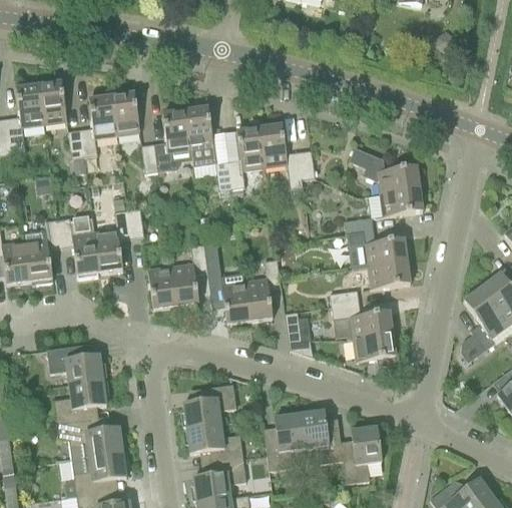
[(61,82),(38,85),(44,125),(66,121),(61,82)]
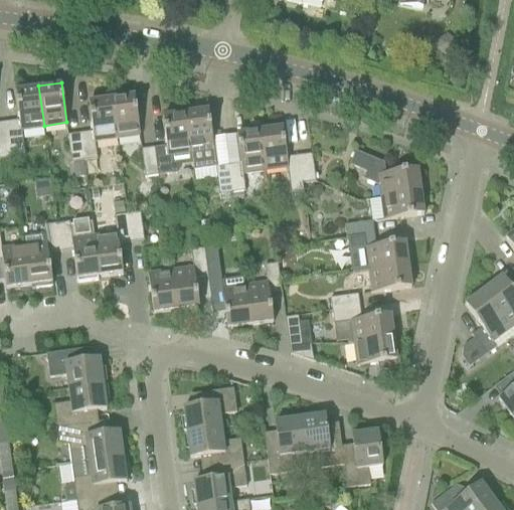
[(19,118),(7,120),(12,155),(25,153),(23,138),(22,129),(44,126),(38,86),(15,89),(19,118)]
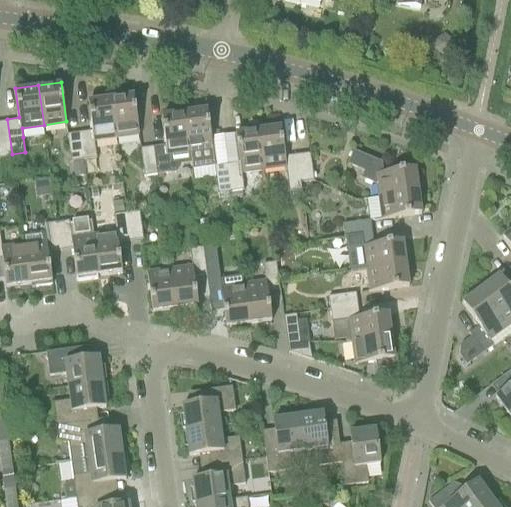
[(134,93),(111,96),(117,136),(139,133),(134,93)]
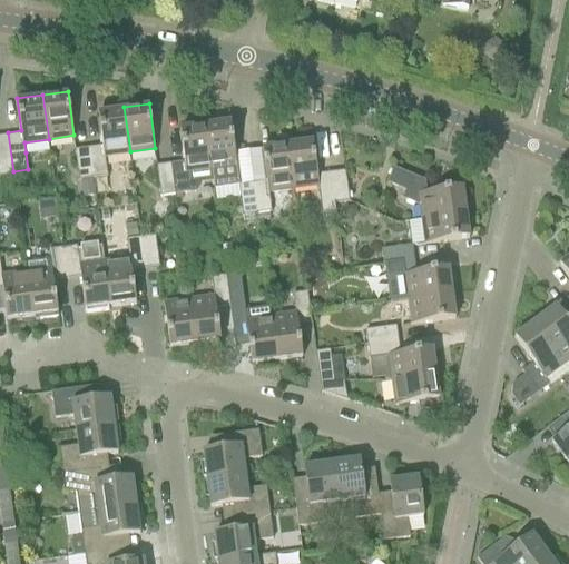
[(102,142),(89,145),(94,175),(108,174),(105,155),(130,151),(124,107),(98,110),(102,142)]
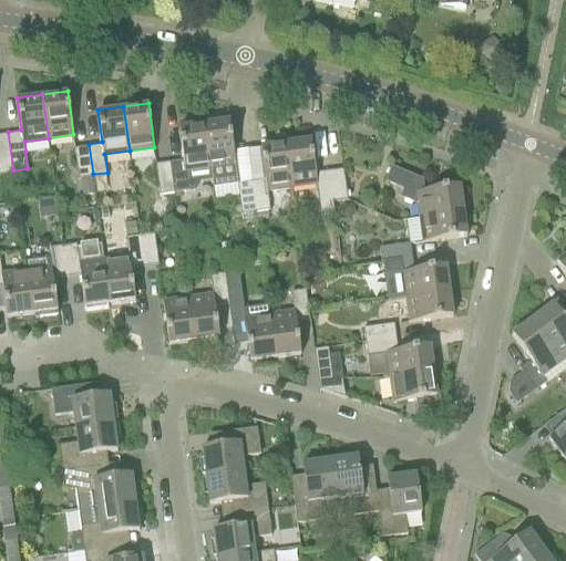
[(205,122),(212,176),(213,184),(237,180),(242,211),(256,209),(251,178),(238,180),(234,148),(229,118),(205,122)]
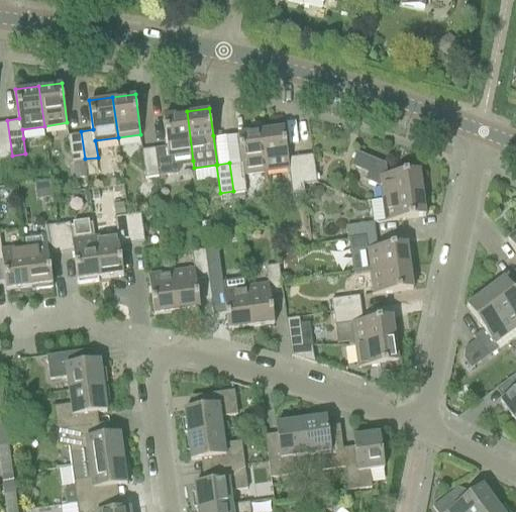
[(182,163),(193,161),(187,111),(164,114),(168,143),(155,145),(159,174),(177,171),(182,163)]
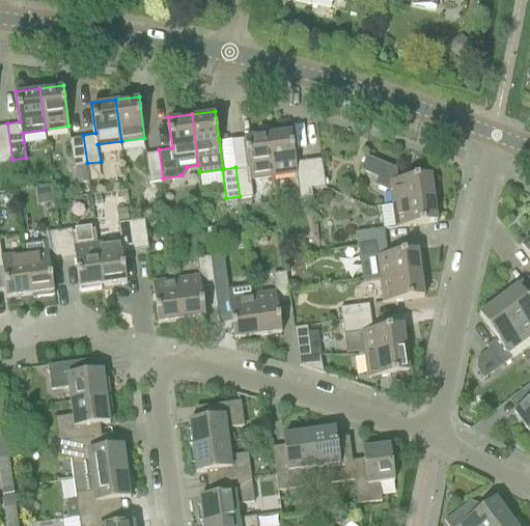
[(7,123),(0,123),(0,161),(12,160),(7,123)]
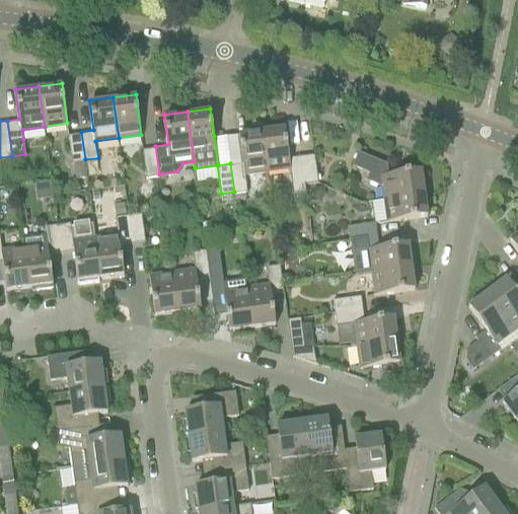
[(285,127),(262,130),(268,169),(290,167),(293,193),(306,191),(305,182),(301,154),(289,156),(285,127)]
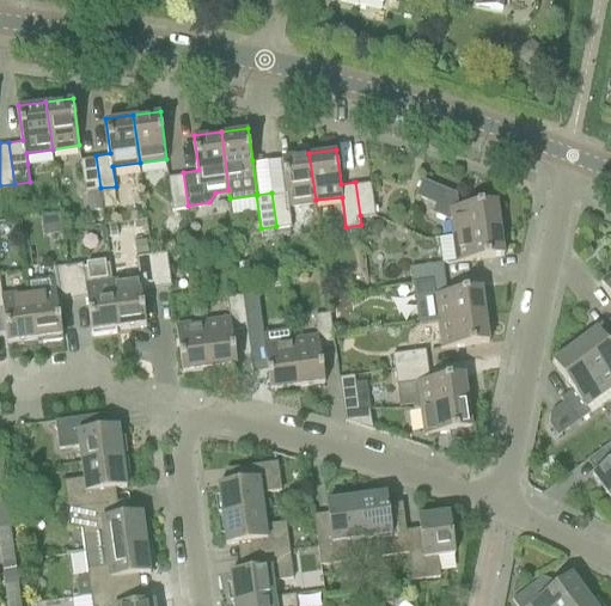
[(286,191),(272,193),(276,226),(292,225),(289,203),(316,200),(309,153),(281,157),(286,191)]
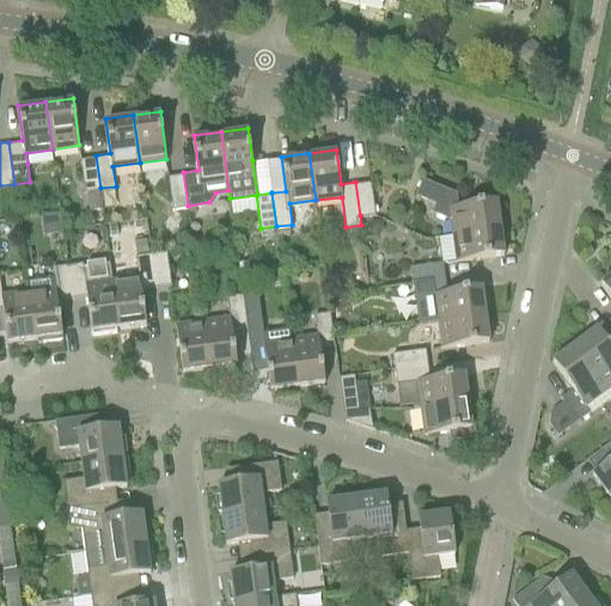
[(101,188),(96,155),(80,157),(85,190),(101,188)]
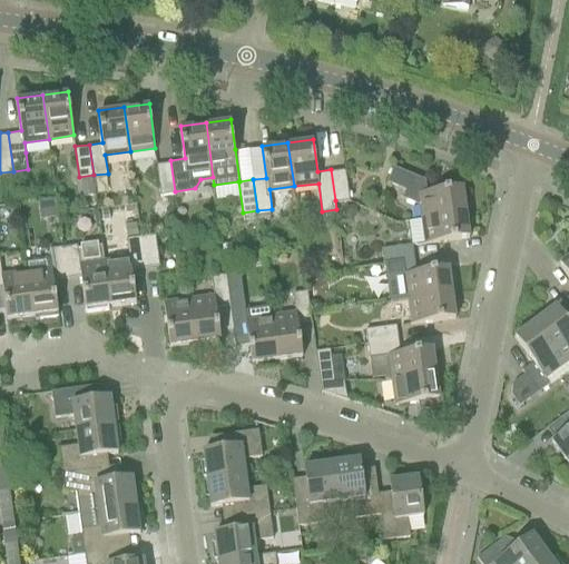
[(262,146),(235,149),(239,181),(266,178),(262,146)]
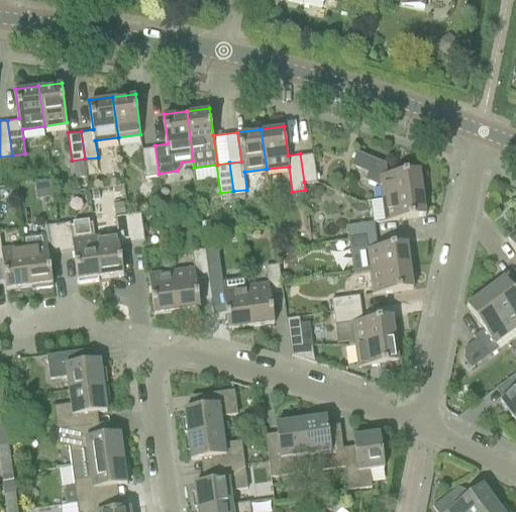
[(145,175),(159,174),(155,145),(141,147),(145,175)]
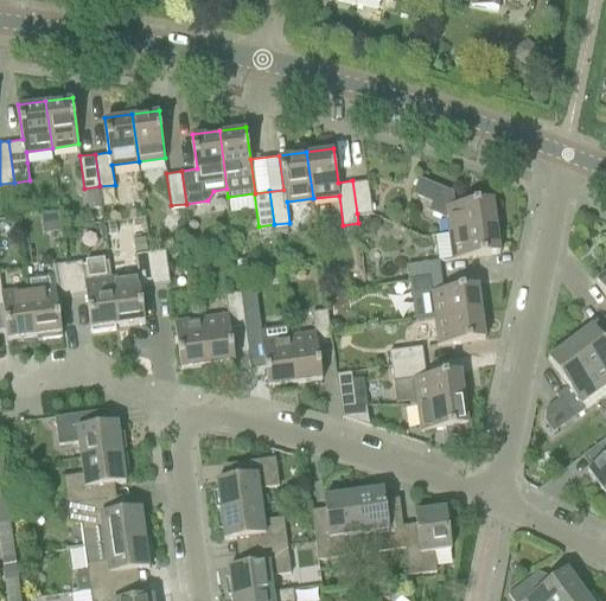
[(447,216),(450,230),(496,224),(492,197),(454,202),(453,190),(420,176),(413,191),(432,199),(428,208),(447,216)]
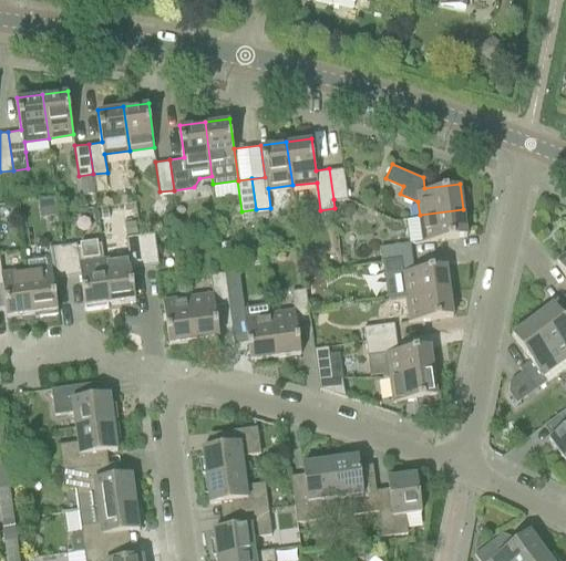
[(343,166),(329,168),(333,199),(348,197),(343,166)]
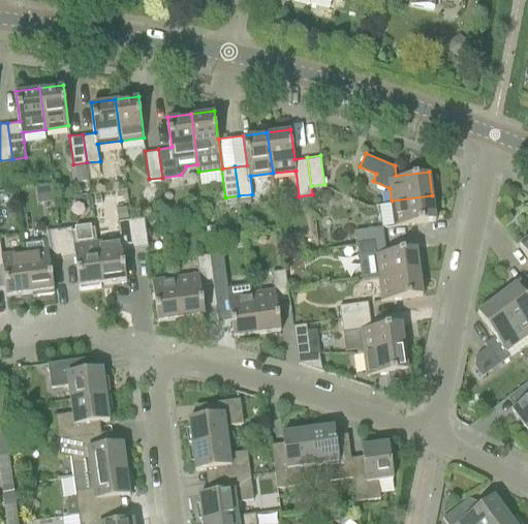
[(86,164),(75,166),(76,179),(88,178),(86,164)]
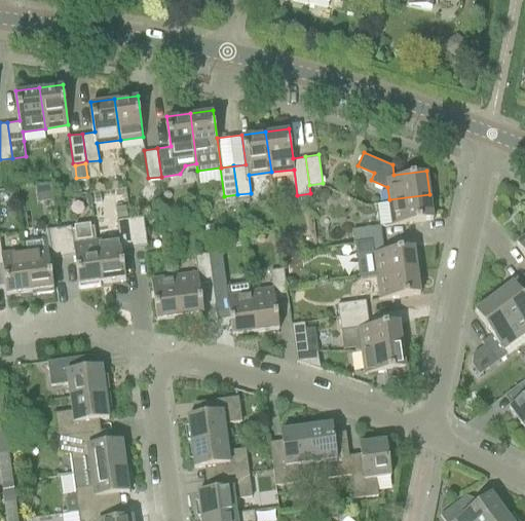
[(429,194),(389,199),(392,223),(433,217),(429,194)]
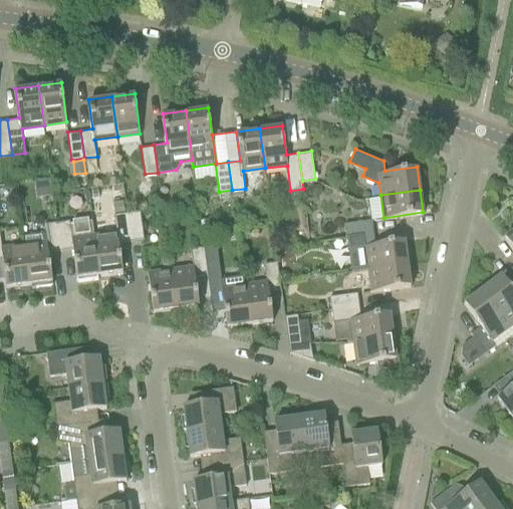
[(122,199),(112,200),(114,213),(123,212),(122,199)]
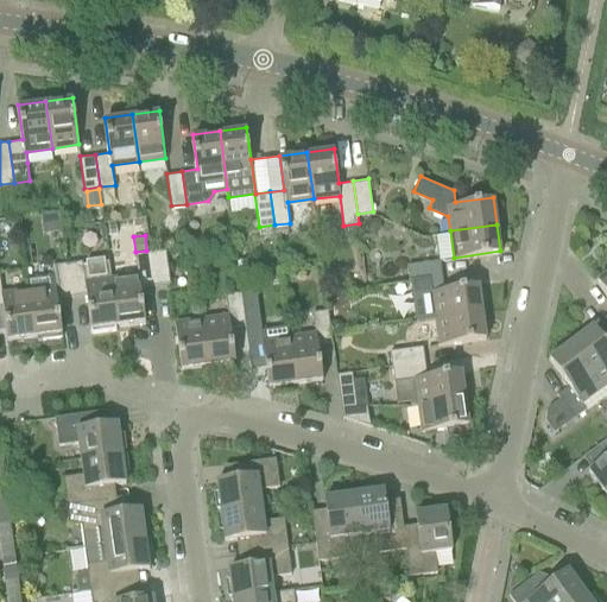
[(166,248),(151,249),(155,283),(170,280),(166,248)]
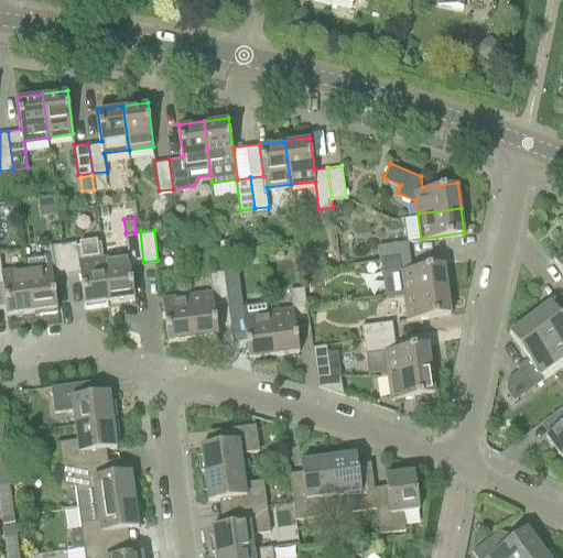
[(128,252),(104,255),(109,299),(134,296),(130,264),(143,262),(140,231),(136,232),(126,233),(128,252)]
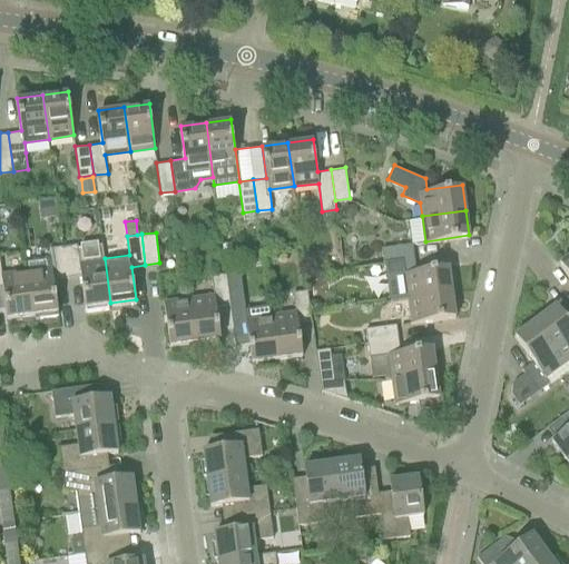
[(102,239),(64,245),(67,275),(80,274),(86,309),(108,306),(108,303),(110,303),(105,258),(102,239)]
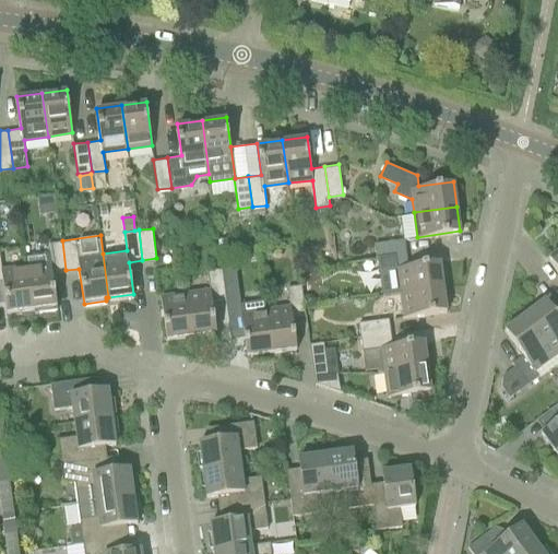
[(374,242),(376,256),(377,256),(406,251),(404,237),(374,242)]
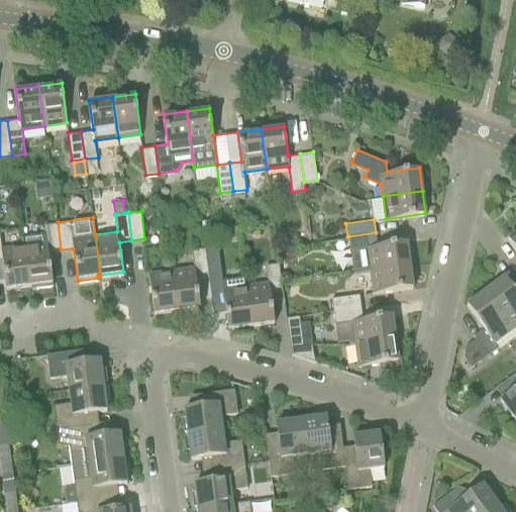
[(23,236),(24,243),(29,284),(31,284),(32,287),(53,285),(48,251),(61,249),(58,222),(44,224),(45,233),(23,236)]
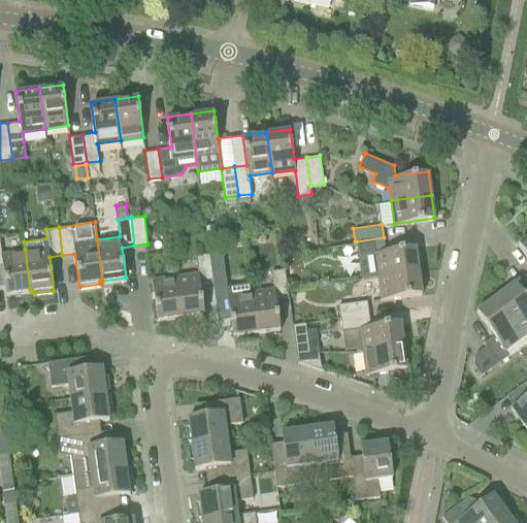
[(6,293),(30,290),(25,249),(2,252),(0,235),(0,263),(2,263),(6,293)]
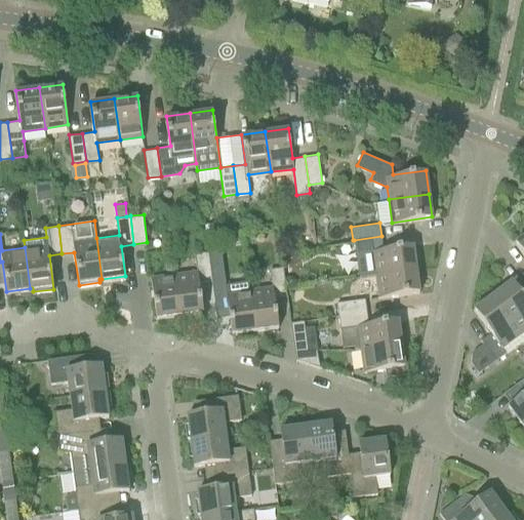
[(523,234),(515,241),(523,253),(523,271),(522,272),(523,274),(523,234)]
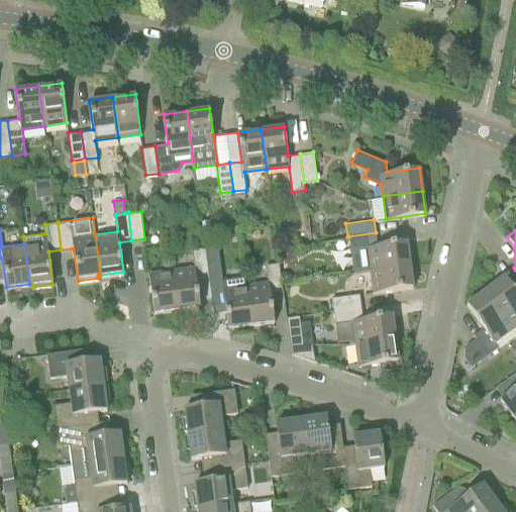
[(376,232),(348,236),(353,271),(370,269),(410,264),(406,240),(378,244),(376,232)]
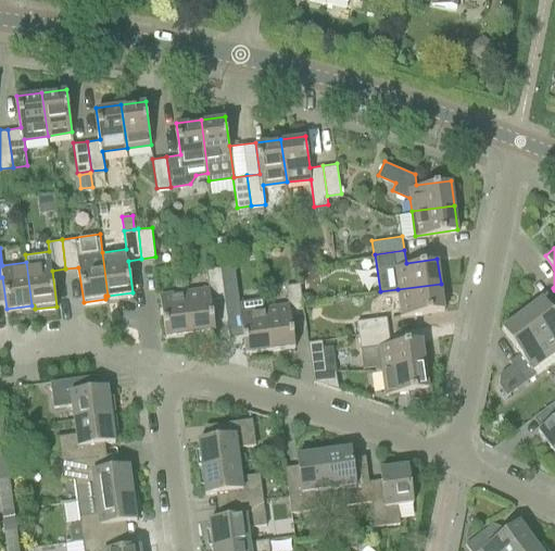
[(235,264),(221,265),(225,296),(239,293),(235,264)]
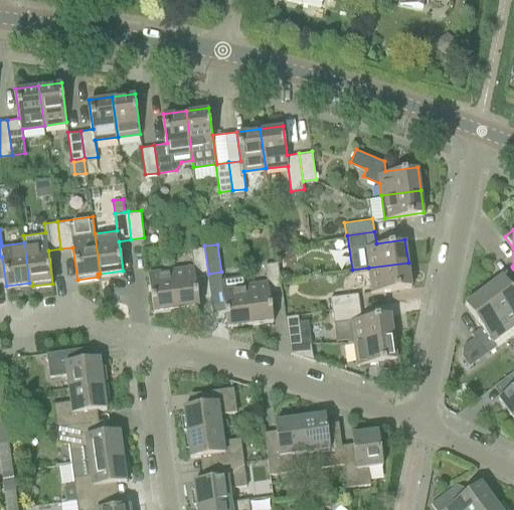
[(193,265),(171,268),(176,308),(199,305),(195,276),(208,274),(204,245),(191,247),(193,265)]
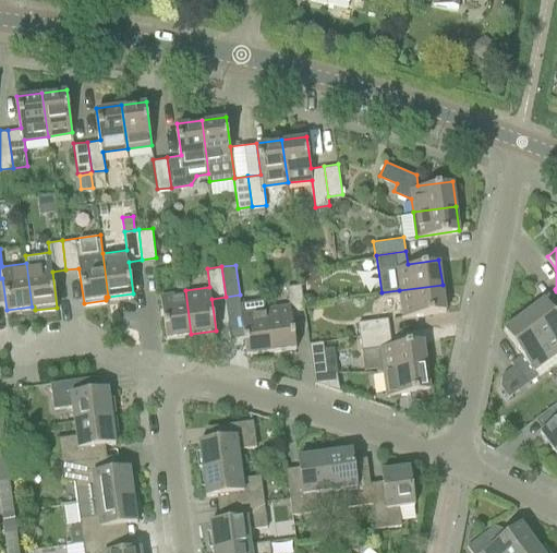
[(289,303),(265,307),(271,350),(297,347),(292,315),(305,313),(304,305),(301,283),(287,285),(289,303)]
